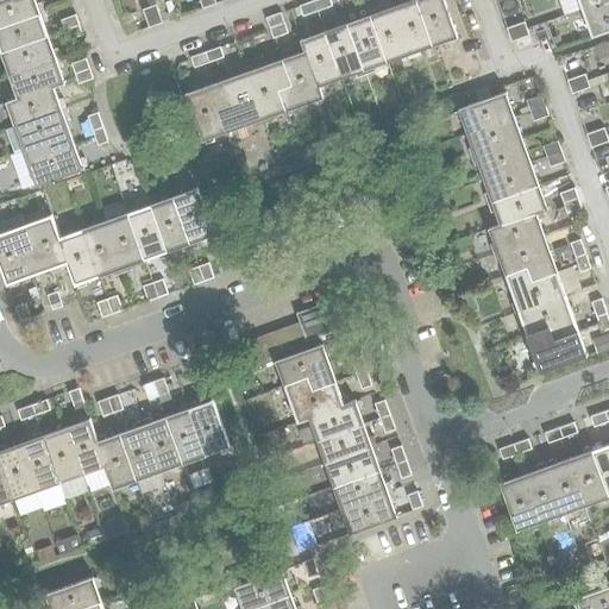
[(0,0),(0,26),(43,11),(41,2),(36,4),(35,0),(0,0)]
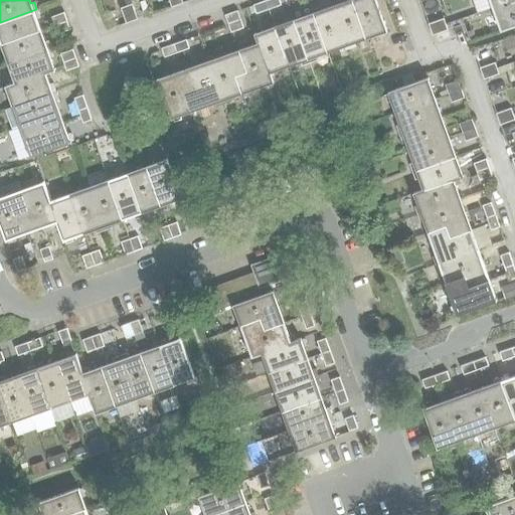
[(278,0),(267,0),(252,5),(255,13),(280,4),(278,0)]
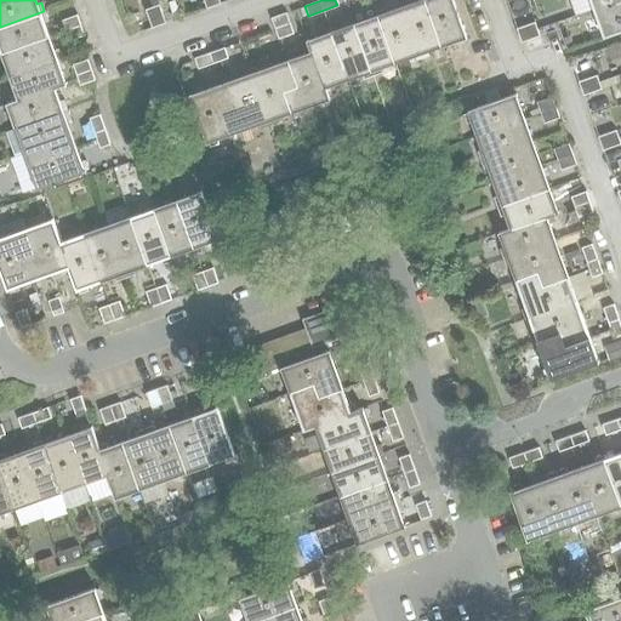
[(420,0),(400,7),(420,60),(428,57),(427,52),(440,47),(423,0),(420,0)]
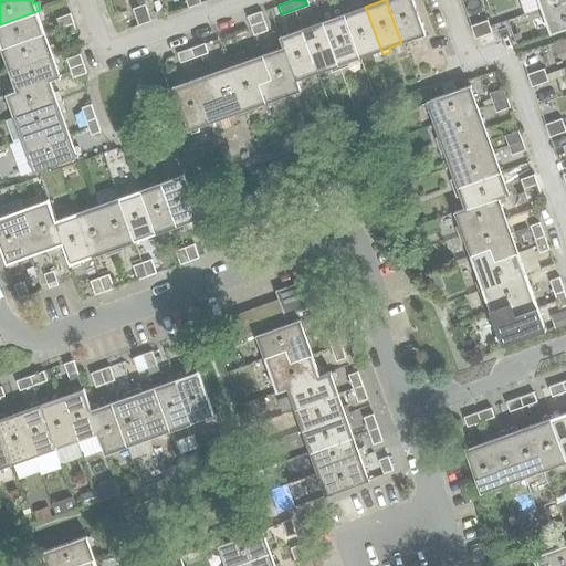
[(410,0),(386,0),(401,43),(415,39),(416,42),(425,40),(422,35),(423,35),(410,0)]
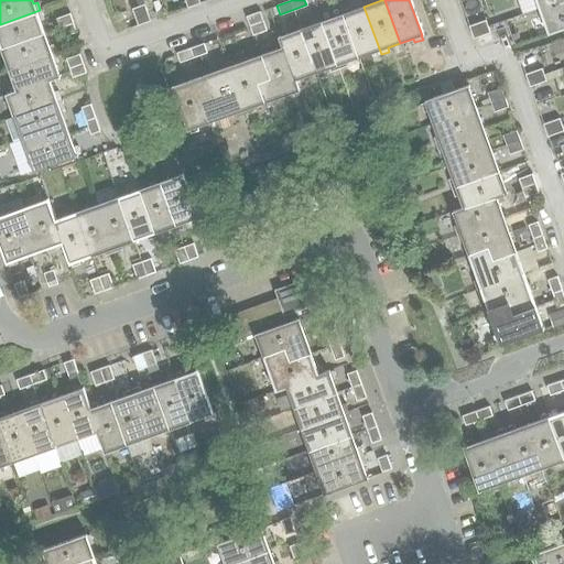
[(563,28),(563,0),(562,0),(539,9),(548,34),(563,28)]
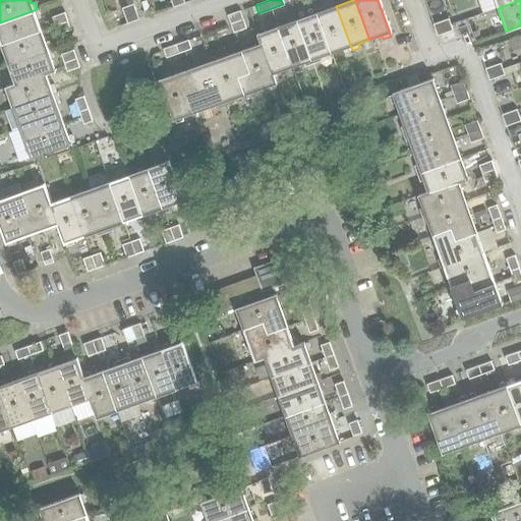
[(133,4),(121,8),(124,16),(135,12),(133,4)]
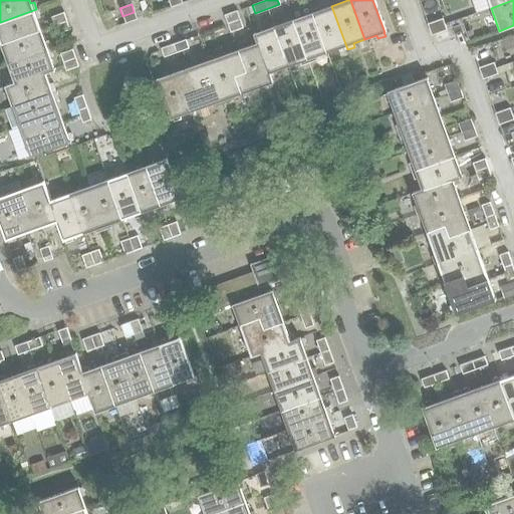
[(312,13),(325,53),(337,49),(339,52),(347,49),(331,6),(312,13)]
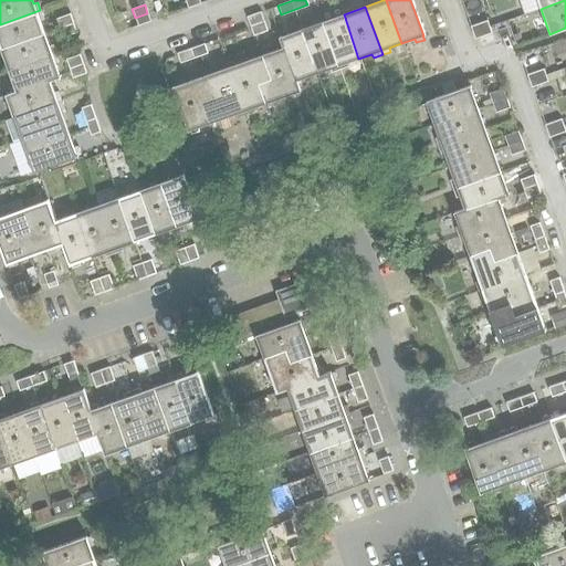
[(0,49),(44,32),(40,21),(43,20),(40,10),(0,24),(0,49)]
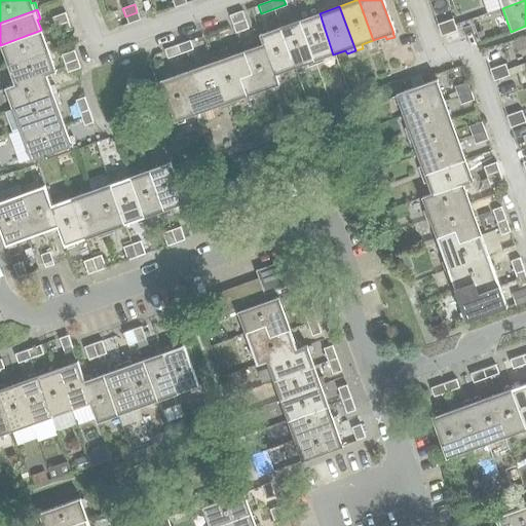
[(241,11),(229,15),(235,33),(248,29),(241,11)]
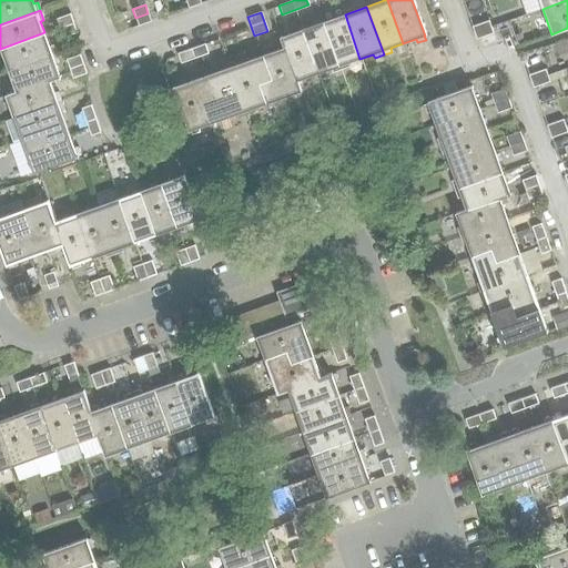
[(57,19),(63,38),(77,33),(70,13),(57,19)]
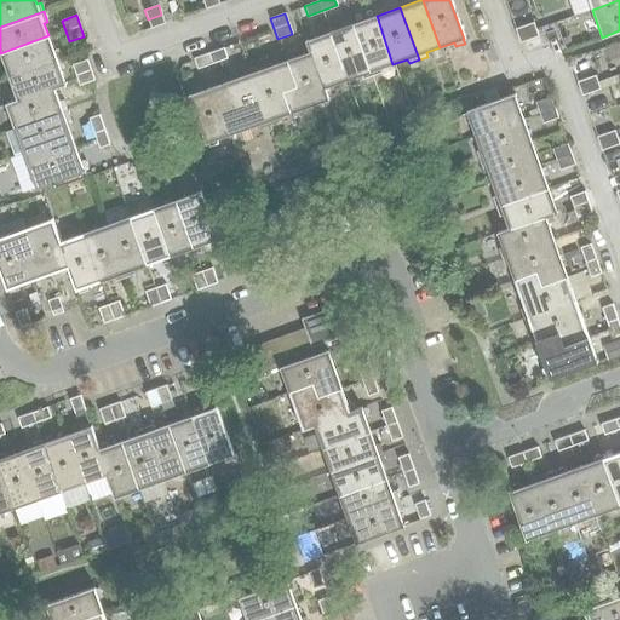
[(165,23),(161,15),(148,19),(150,29),(165,23)]
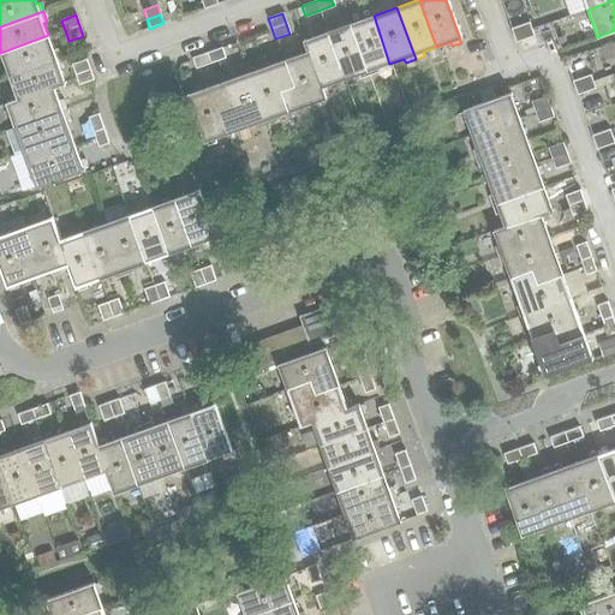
[(350,24),(369,76),(378,72),(377,69),(389,64),(374,16),(350,24)]
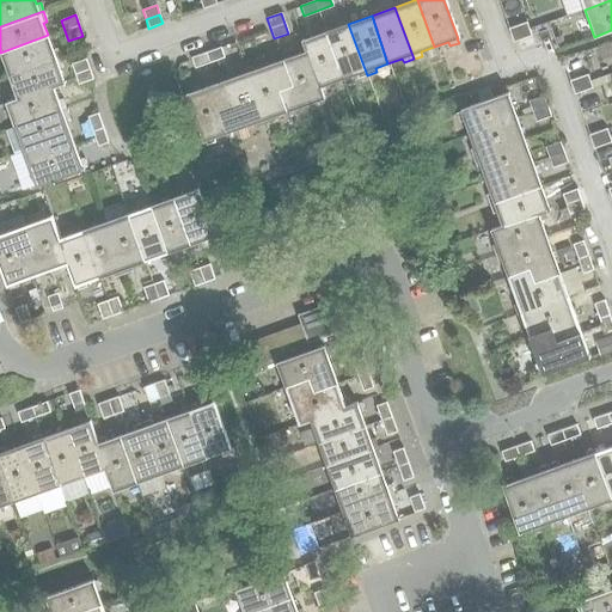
[(526,23),(516,25),(521,40),(531,36),(526,23)]
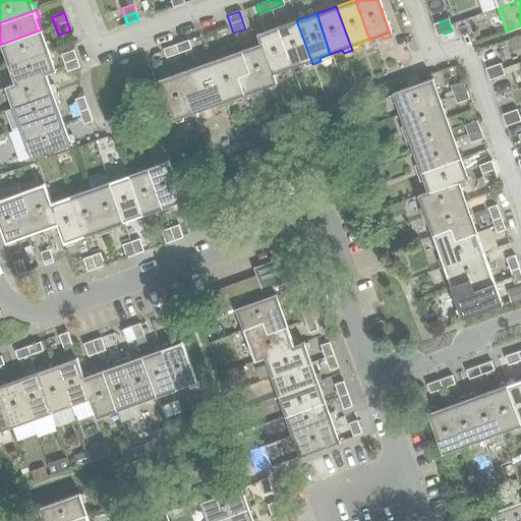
[(277,27),(292,68),(303,64),(304,67),(312,64),(296,20),(277,27)]
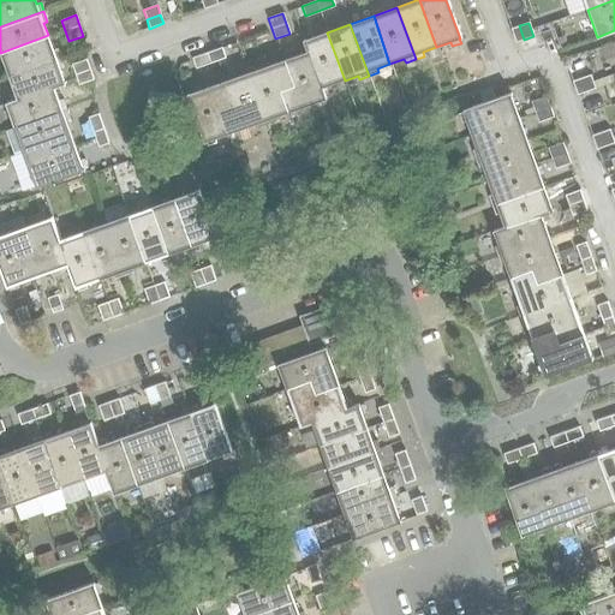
[(519,25),(511,29),(515,42),(524,40),(519,25)]
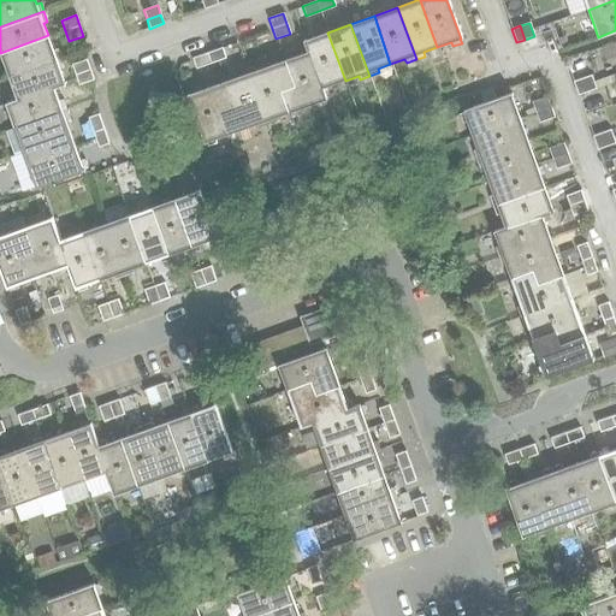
[(303,41),(307,52),(308,52),(324,93),(333,89),(331,86),(345,81),(327,33),(303,41)]
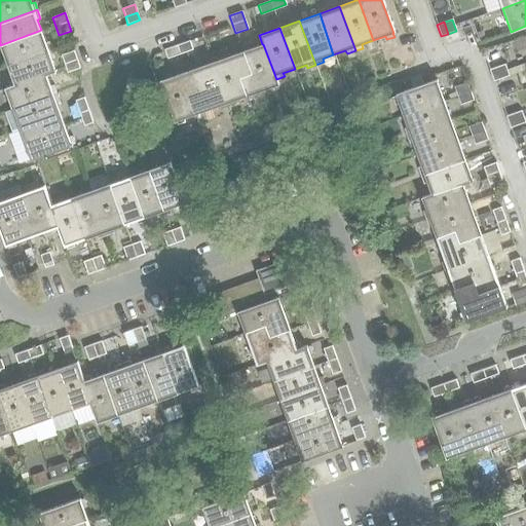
[(41,30),(0,45),(0,46),(7,66),(51,49),(49,41),(45,43),(41,30)]
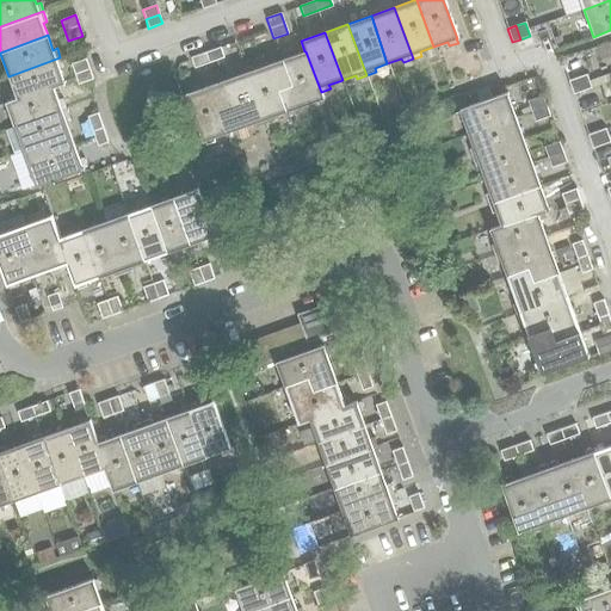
[(220,47),(190,57),(193,67),(223,57),(220,47)]
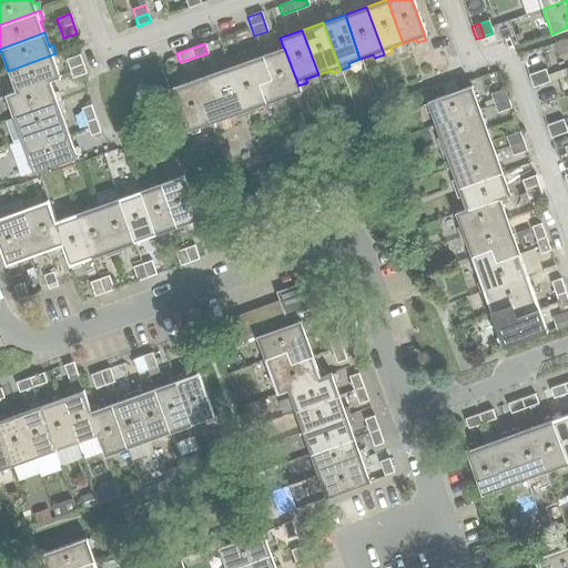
[(283,48),(262,56),(270,79),(256,83),(265,104),(291,95),(292,100),(301,97),(300,92),(301,92),(298,85),(284,48),(283,48)]
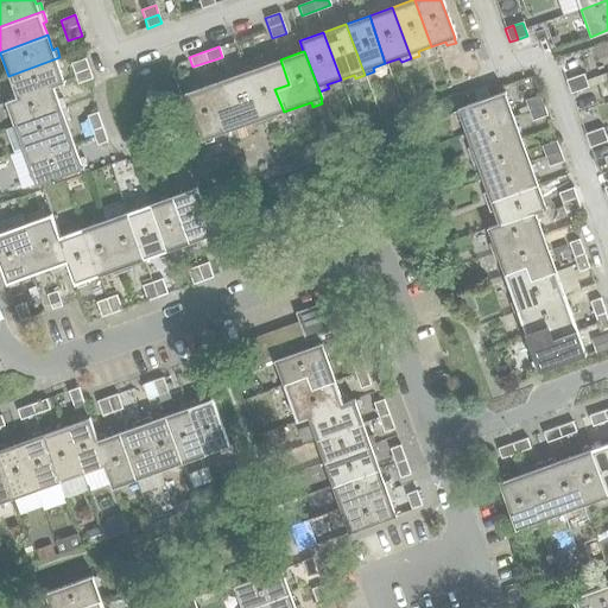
[(54,87),(64,83),(59,68),(63,67),(59,57),(8,76),(16,99),(54,87)]
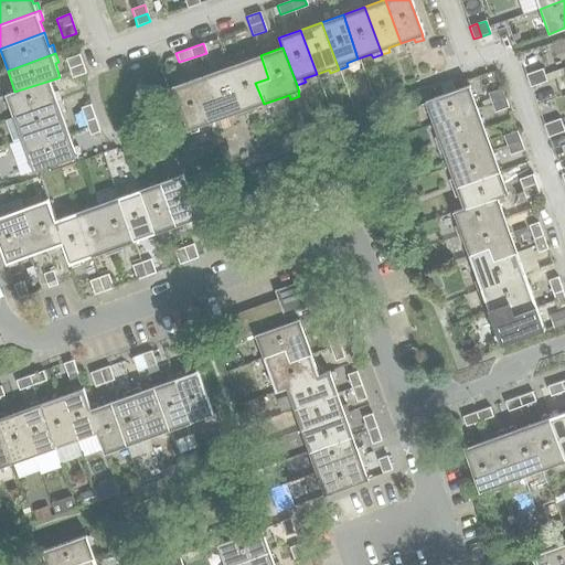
[(72,78),(78,76),(85,73),(78,55),(65,60),(72,78)]
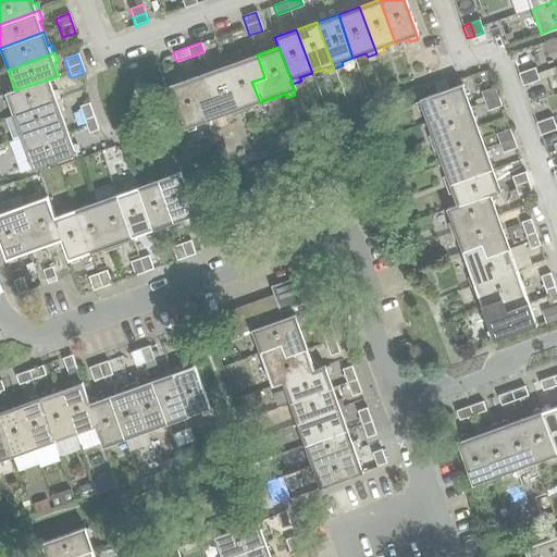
[(257,54),(224,66),(240,114),(250,111),(248,107),(260,102),(251,82),(264,77),(257,54)]
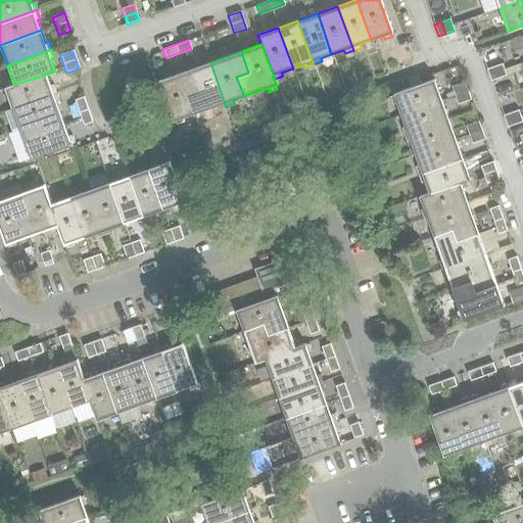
[(210,62),(190,69),(198,91),(186,94),(193,114),(217,106),(219,109),(226,107),(210,62)]
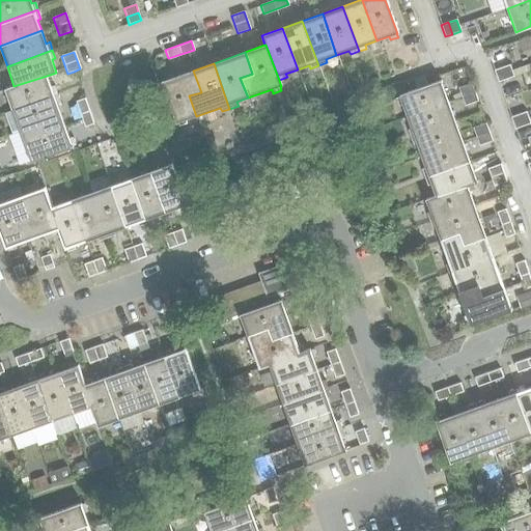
[(509,64),(502,67),(506,80),(513,77),(509,64)]
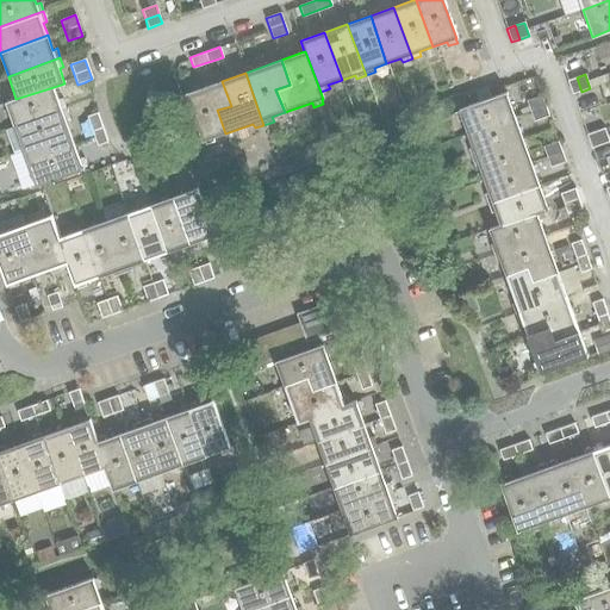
[(577,78),(567,81),(572,94),(582,92),(577,78)]
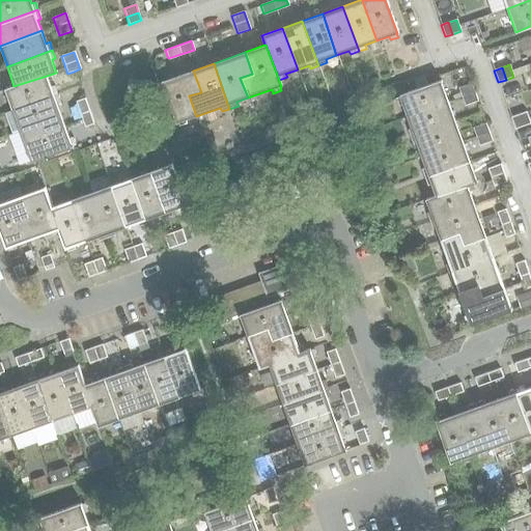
[(177,123),(178,127),(187,124),(185,120),(196,116),(189,95),(201,92),(193,71),(161,82),(176,123),(177,123)]
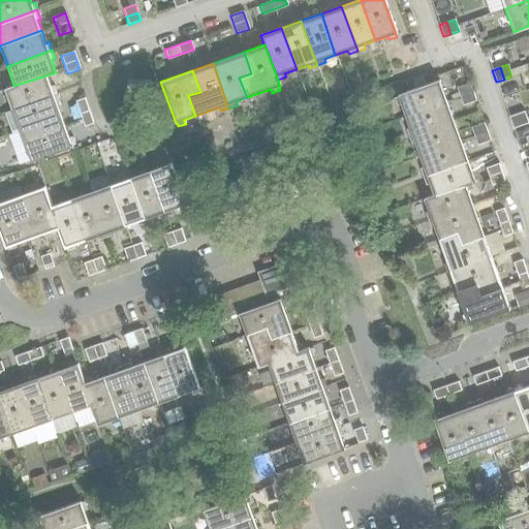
[(11,110),(57,93),(54,86),(51,87),(47,75),(13,86),(4,89),(11,110)]
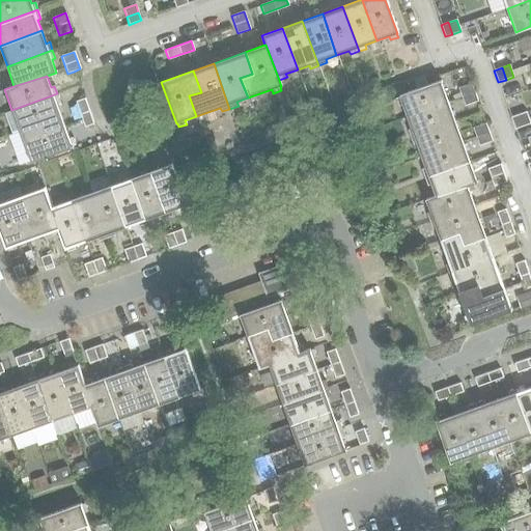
[(406,115),(447,101),(440,81),(399,95),(399,98),(395,99),(398,106),(402,105),(406,115)]
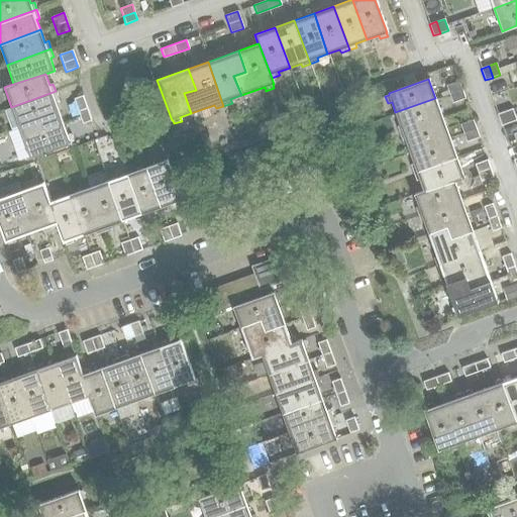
[(449,94),(461,90),(458,81),(446,86),(449,94)]
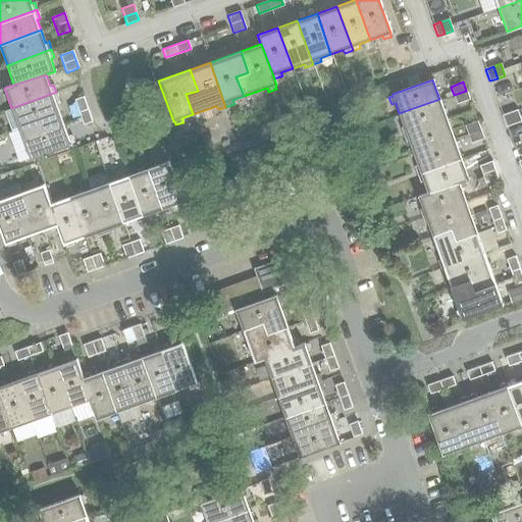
[(454,95),(458,104),(469,100),(466,91),(454,95)]
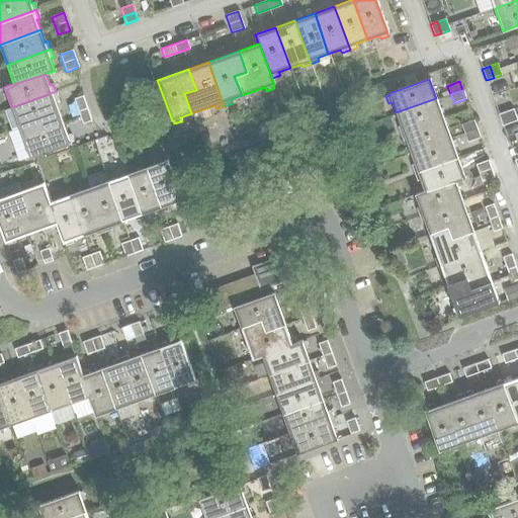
[(42,131),(63,123),(55,101),(59,100),(56,91),(11,107),(18,126),(38,119),(42,131)]
